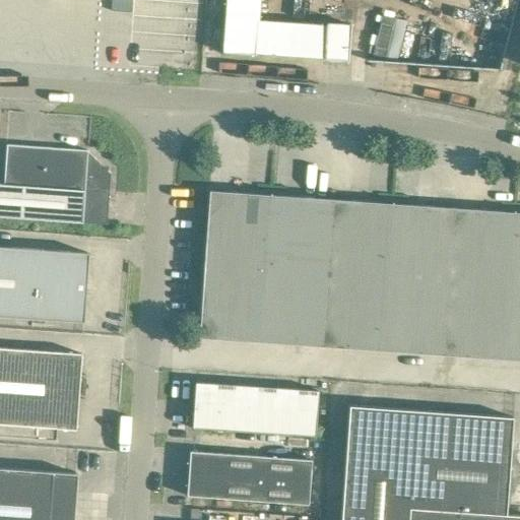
[(259,0),(225,0),(222,52),(255,55),(255,53),(324,57),(324,59),(348,61),(351,25),(326,23),(326,25),(258,20),(259,0)]
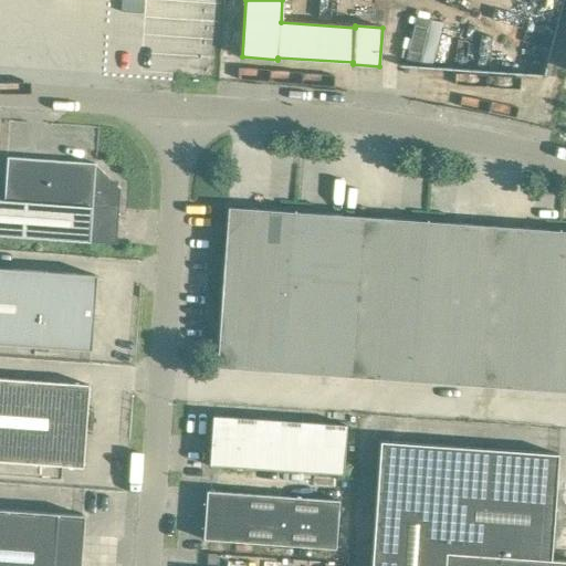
[(0,236),(116,244),(119,188),(95,165),(95,164),(7,157),(3,201),(0,200),(0,236)]
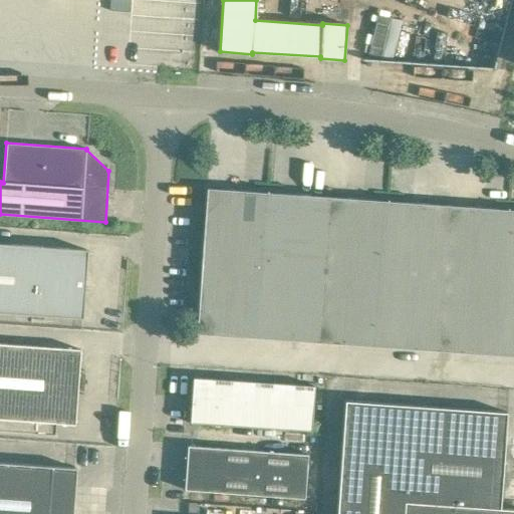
[(207,188),(202,261),(262,265),(267,193),(207,188)]
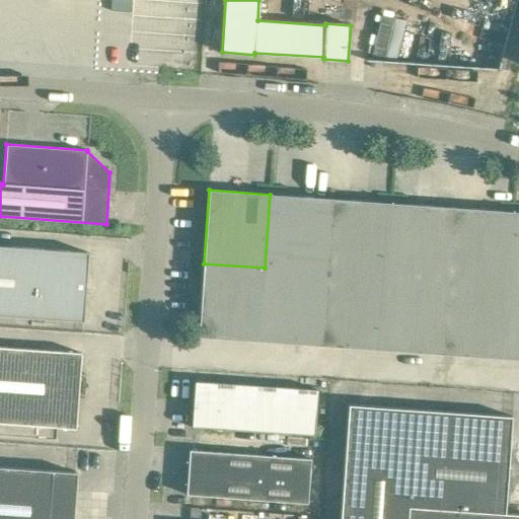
[(265,268),(325,273),(330,199),(270,195),(265,268)]
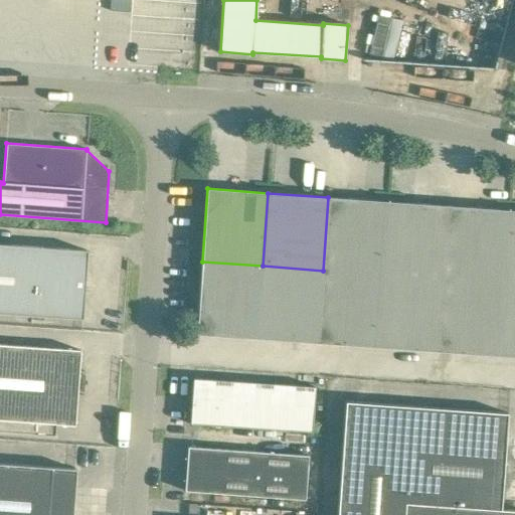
[(323,271),(383,275),(388,201),(328,197),(323,271)]
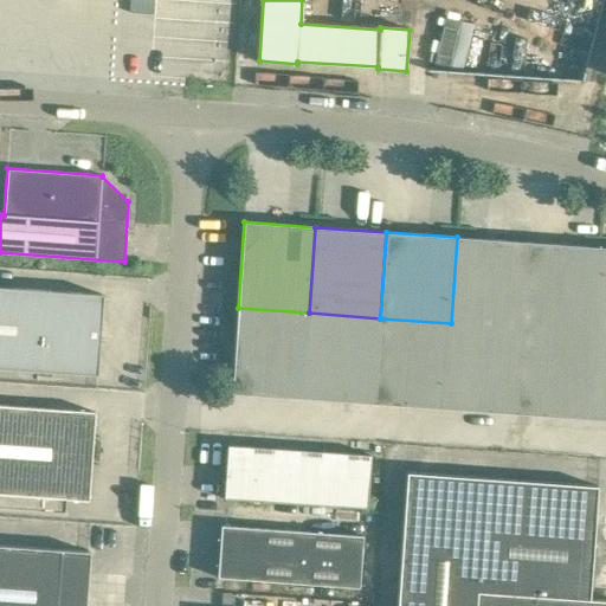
[(451,323),(522,328),(528,242),(457,237),(451,323)]
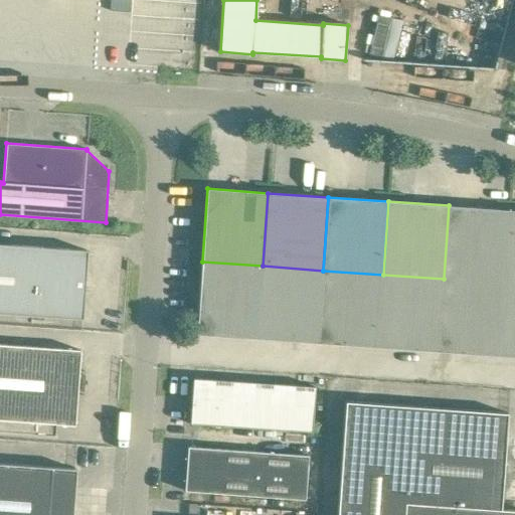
[(444,279),(504,283),(509,210),(449,205),(444,279)]
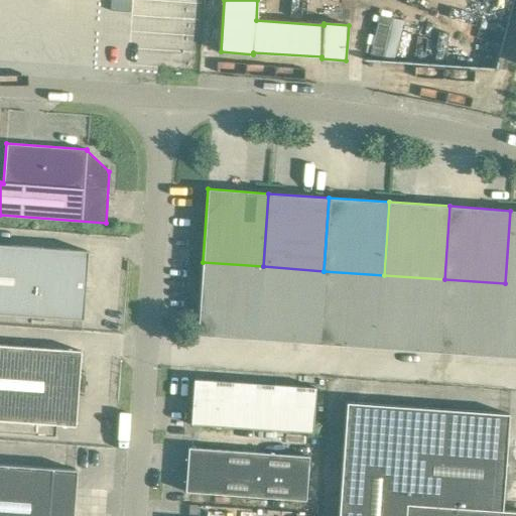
[(515,211),(510,211),(505,283),(515,283),(515,211)]
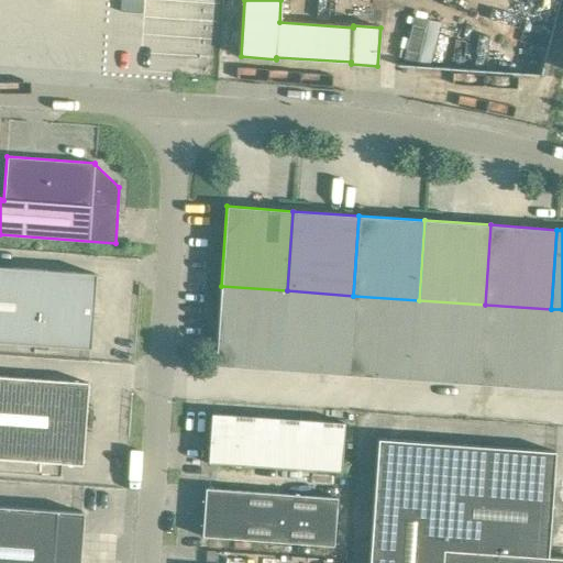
[(0,342),(90,349),(96,274),(0,266),(0,342)]
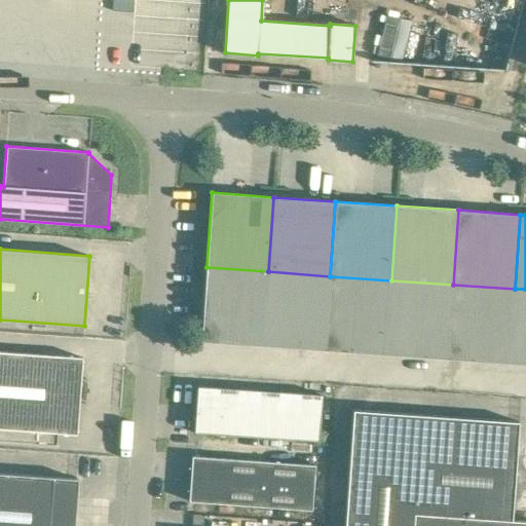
[(200,342),(262,346),(268,271),(207,267),(200,342)]
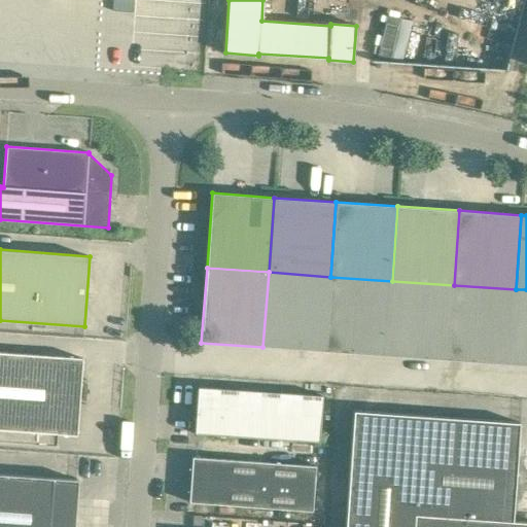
[(262,347),(325,351),(330,277),(269,272),(262,347)]
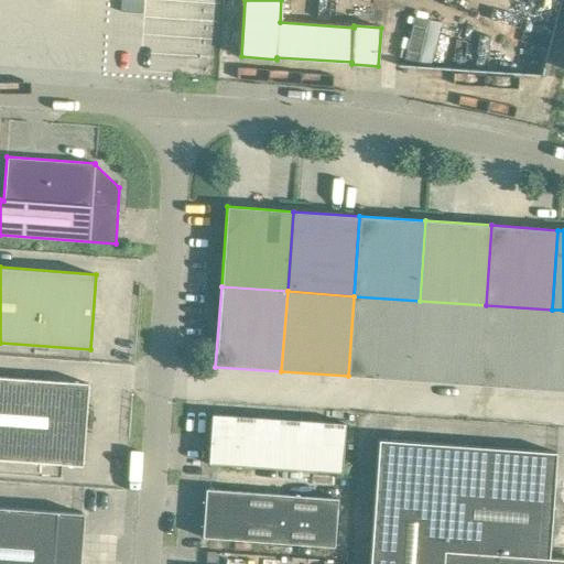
[(348,376),(414,381),(420,301),(354,296),(348,376)]
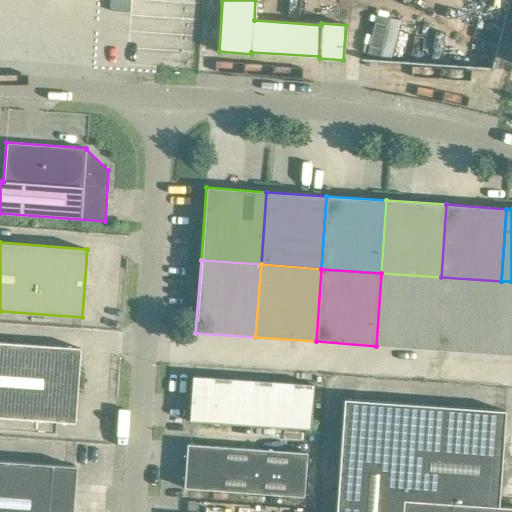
[(376,346),(436,350),(441,277),(381,273),(376,346)]
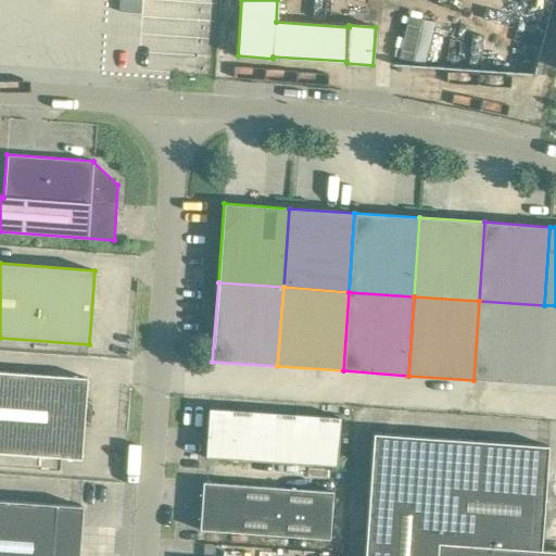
[(474,380),(539,384),(544,305),(479,301),(474,380)]
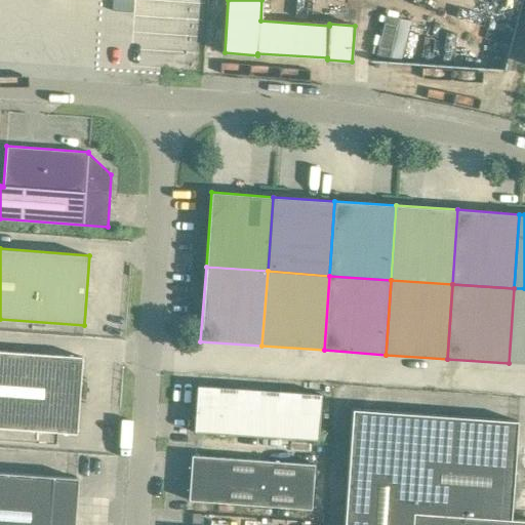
[(524,288),(514,288),(509,363),(524,364),(524,288)]
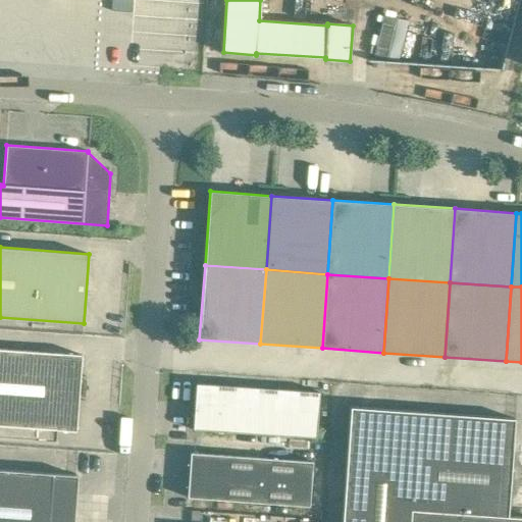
[(86,380),(80,380),(82,355),(0,349),(0,425),(76,431),(79,396),(85,397),(86,380)]
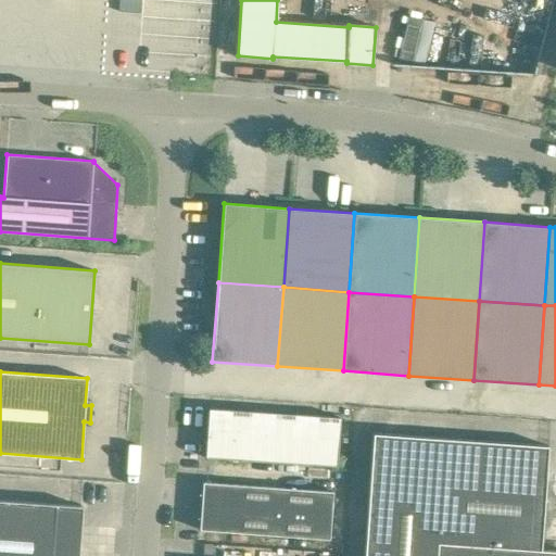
[(209,408),(205,457),(337,466),(340,417),(209,408)]
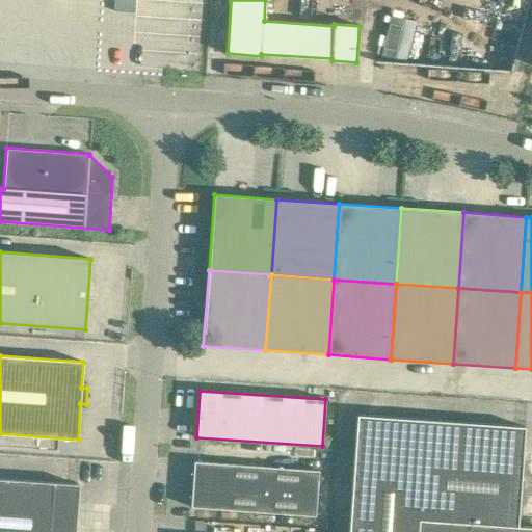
[(357,415),(351,494),(519,505),(525,427),(357,415)]
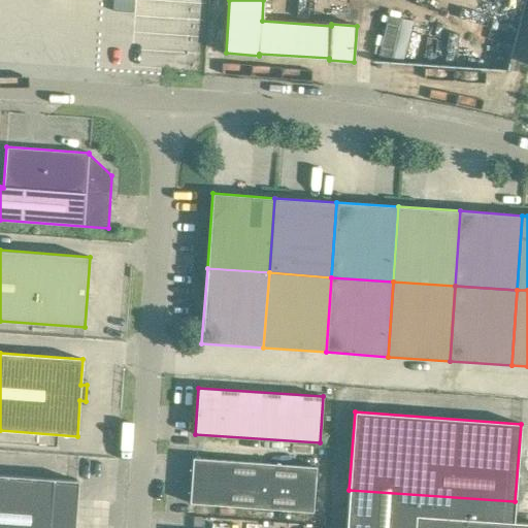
[(190,500),(190,503),(312,513),(316,467),(193,458),(193,461),(195,461),(192,501),(190,500)]
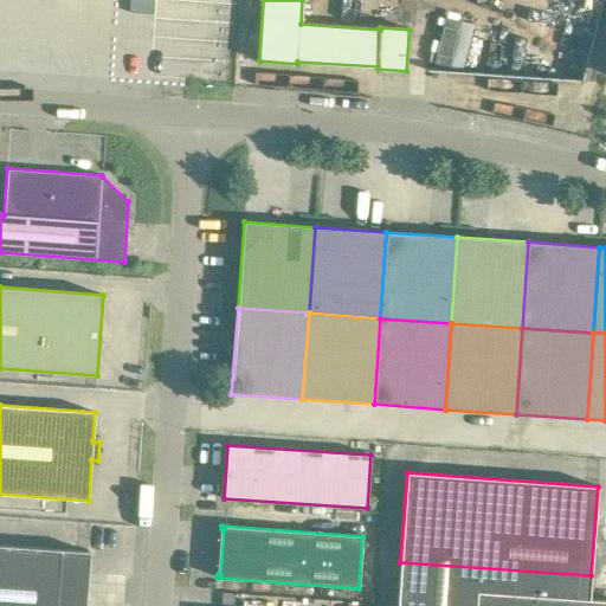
[(90,552),(0,545),(0,605),(82,605),(83,600),(58,598),(60,553),(90,554),(90,552)]
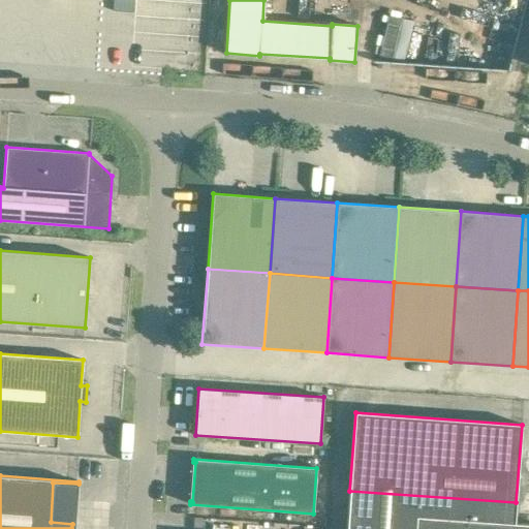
[(516,502),(349,491),(346,528),(528,528),(528,524),(515,523),(516,502)]
